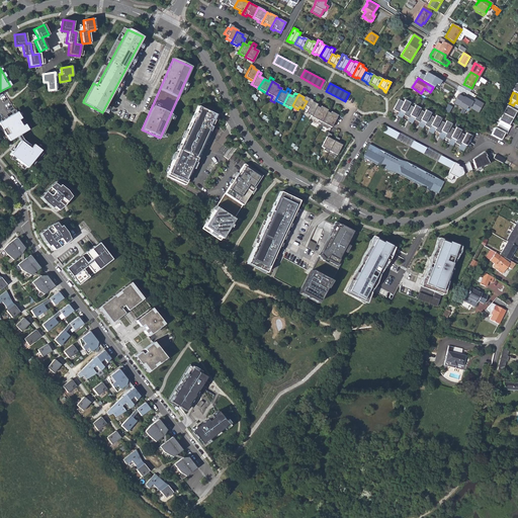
[(453,103),(465,110),(467,106),(478,112),(483,103),(473,98),(472,101),(463,96),(462,97),(458,94),(453,103)]
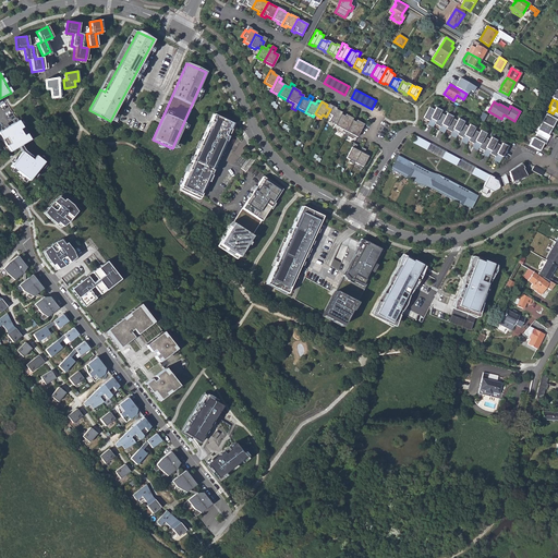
[(434,110),(429,107),(423,118),(428,121),(431,118),(433,119),(433,120),(436,121),(440,113),(441,111),(439,110),(436,108),(434,110)]
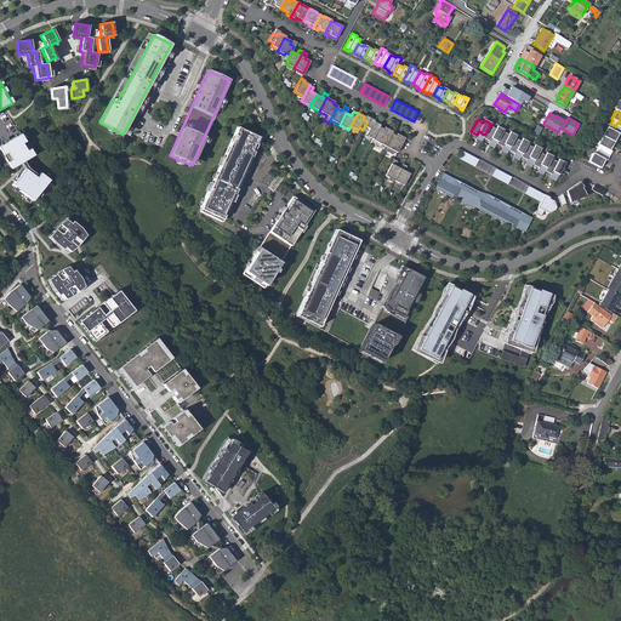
[(379,127),(380,125),(372,121),(371,124),(368,121),(363,130),(368,131),(365,135),(372,138),(379,127)]
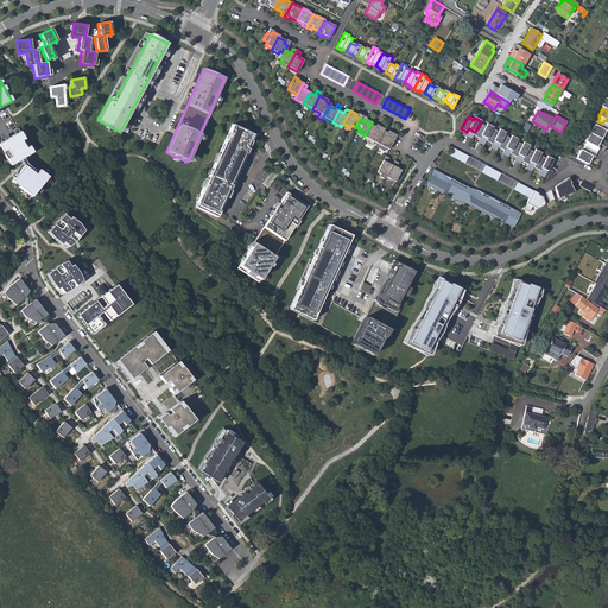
[(602,124),(597,121),(595,126),(594,125),(589,133),(601,139),(606,132),(606,131),(600,128),(602,124)]
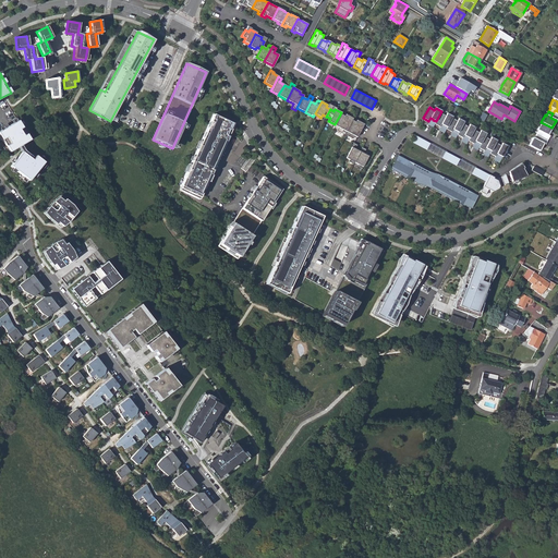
[(199,195),(233,123),(213,113),(179,185),(199,195)]
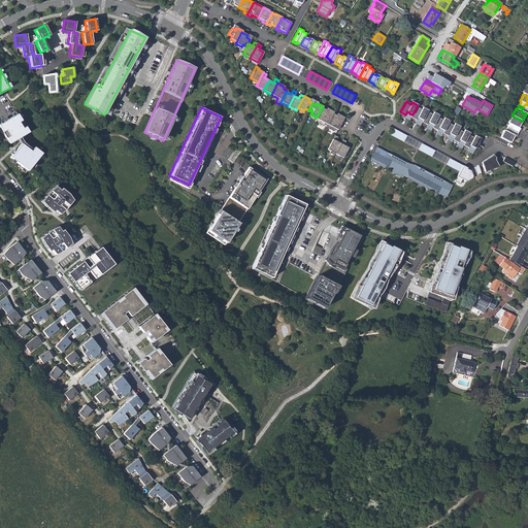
[(422,109),(417,107),(413,114),(411,118),(417,120),(418,118),(421,119),(420,119),(423,121),(427,111),(428,110),(427,109),(423,107),(422,109)]
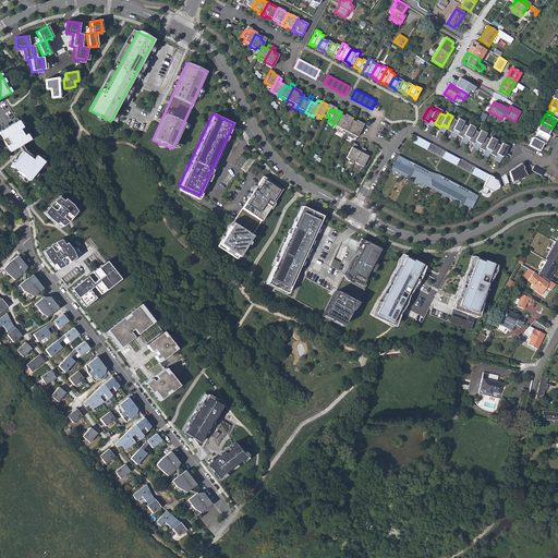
[(344,117),(340,114),(335,124),(332,129),(337,131),(338,128),(346,132),(351,120),(352,119),(346,114),(344,117)]
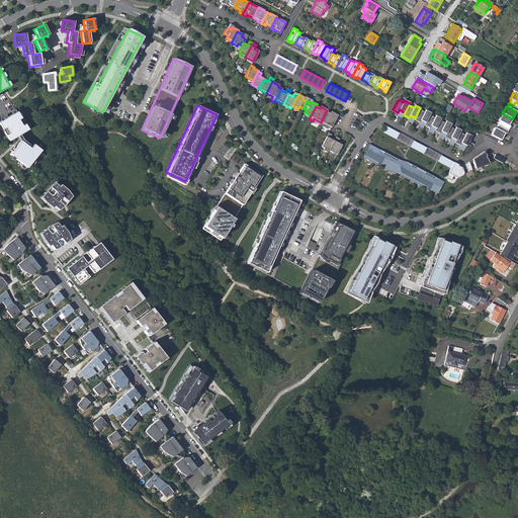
[(424,112),(419,109),(415,118),(414,120),(419,122),(421,119),(423,120),(423,121),(425,123),(430,115),(431,113),(429,112),(425,110),(424,112)]
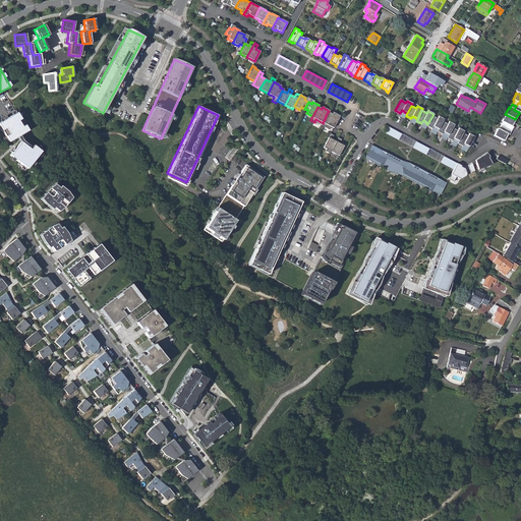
[(332,114),(328,112),(323,123),(321,125),(325,127),(326,124),(333,128),(339,116),(332,112),(332,114)]
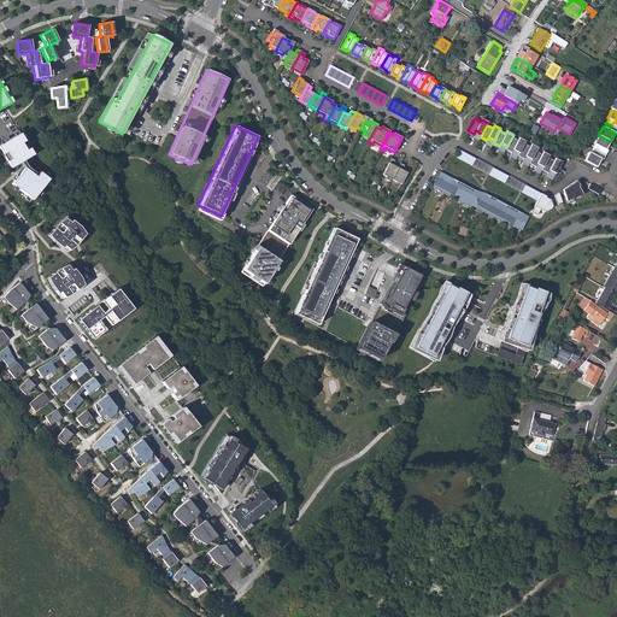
[(0,150),(11,168),(33,154),(21,134),(0,145),(0,150)]
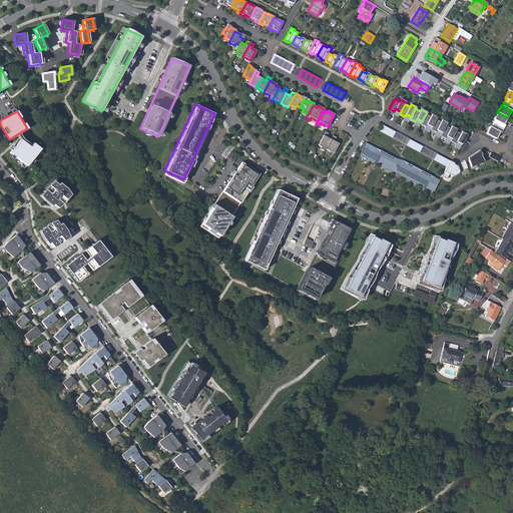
[(507,117),(497,112),(494,119),(495,120),(493,124),(496,125),(498,121),(503,124),(504,124),(507,117)]
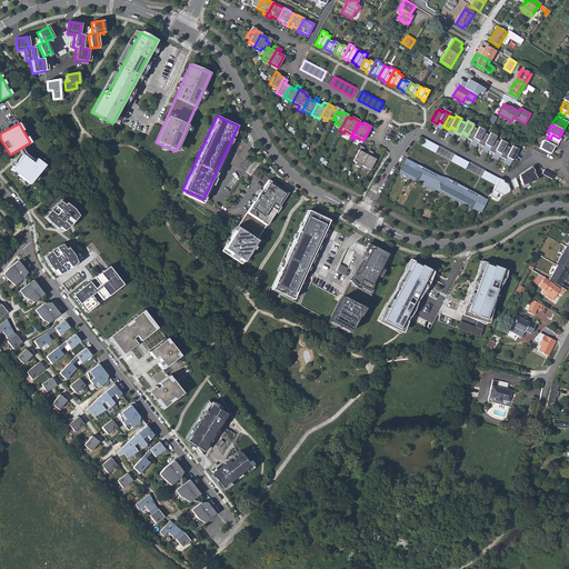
[(467,136),(466,138),(471,141),(473,138),(476,139),(476,140),(479,141),(483,132),(485,130),(482,129),(479,127),(477,129),(472,127),(467,136)]
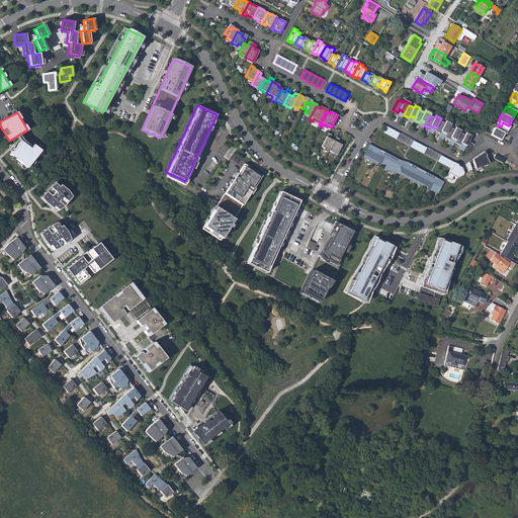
[(443,133),(446,134),(449,127),(451,123),(449,123),(446,121),(445,123),(440,120),(436,128),(434,131),(440,134),(441,131),(443,132),(443,133)]
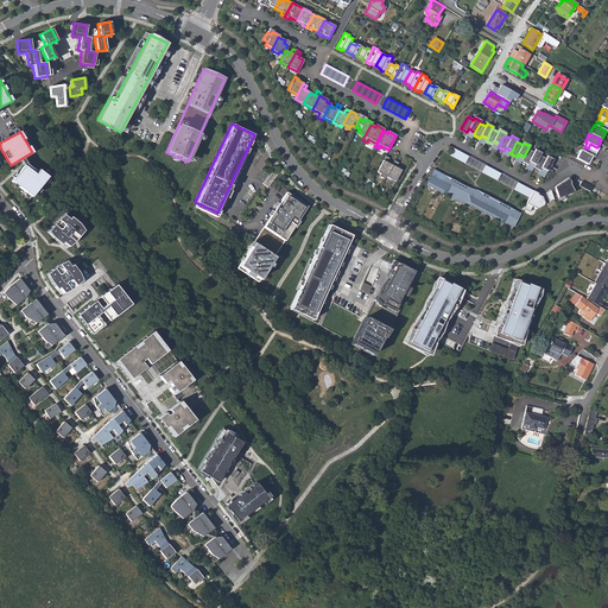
[(447,146),(443,152),(464,164),(468,157),(450,147),(449,146),(447,146)]
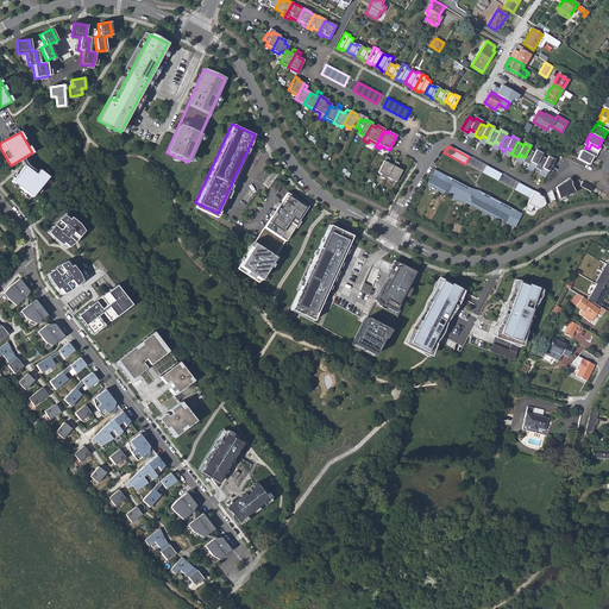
[(589,149),(585,148),(583,151),(582,150),(577,158),(589,165),(592,157),(592,156),(588,154),(589,149)]
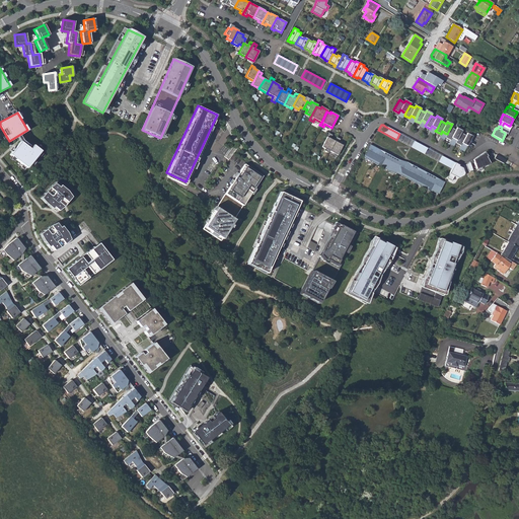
[(455,130),(450,128),(447,134),(445,138),(450,140),(452,137),(454,138),(454,139),(456,141),(461,133),(462,131),(460,130),(456,128),(455,130)]
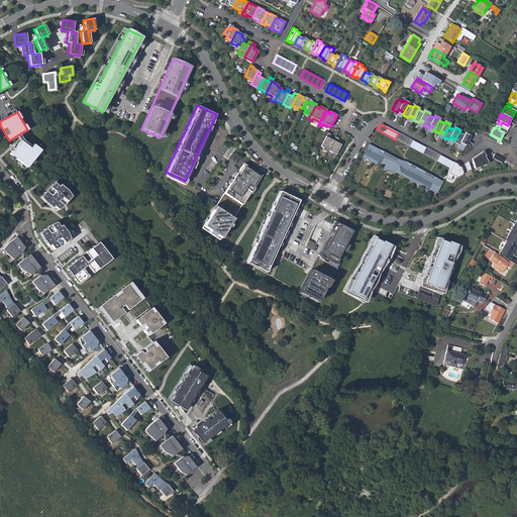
[(330,134),(327,132),(320,146),(327,150),(333,140),(328,138),(330,134)]
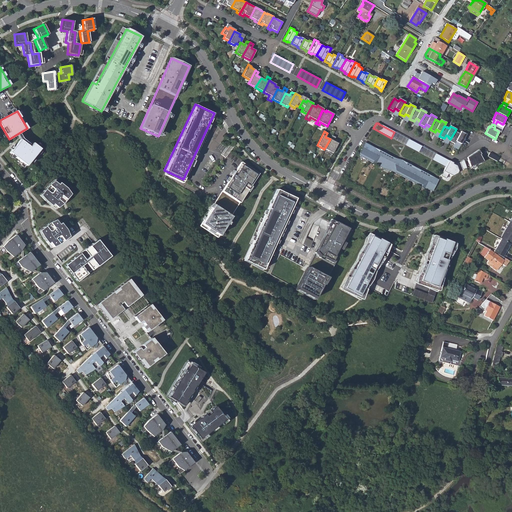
[(459,134),(455,131),(450,139),(449,141),(454,144),(456,141),(458,142),(458,143),(461,144),(466,134),(464,133),(461,131),(459,134)]
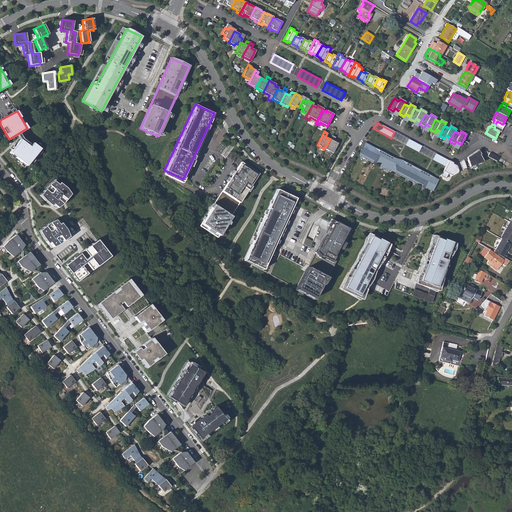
[(409,139),(394,132),(391,138),(405,145),(409,139)]
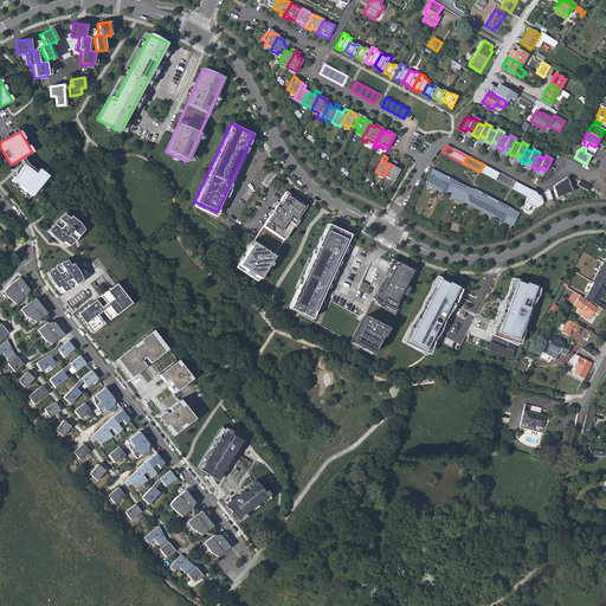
[(397,162),(393,160),(391,165),(384,176),(393,181),(399,169),(394,167),(397,162)]
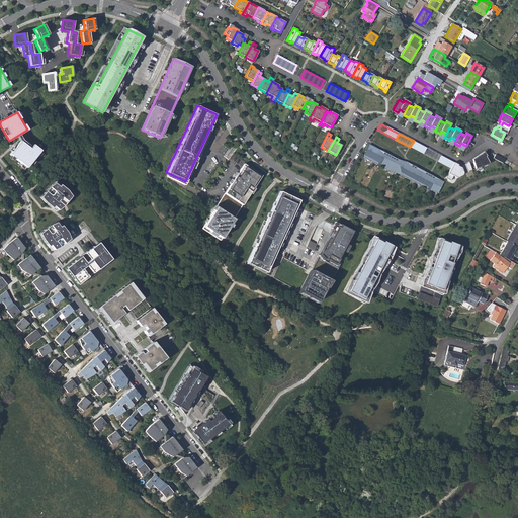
[(10,154),(26,167),(39,151),(32,144),(29,148),(20,141),(10,154)]
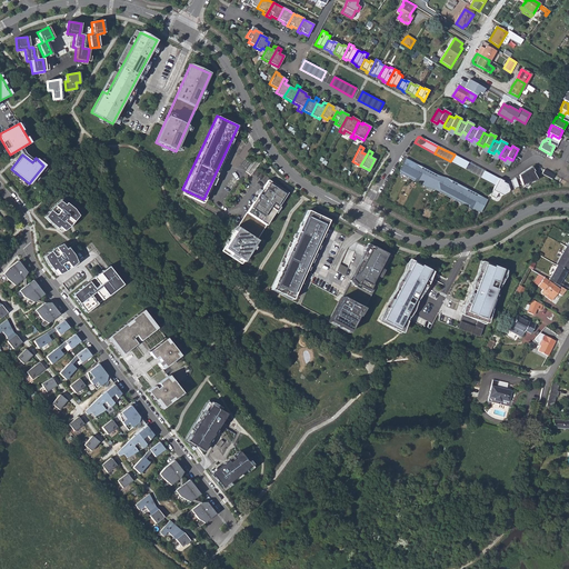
[(469,162),(455,155),(450,161),(465,169),(469,162)]
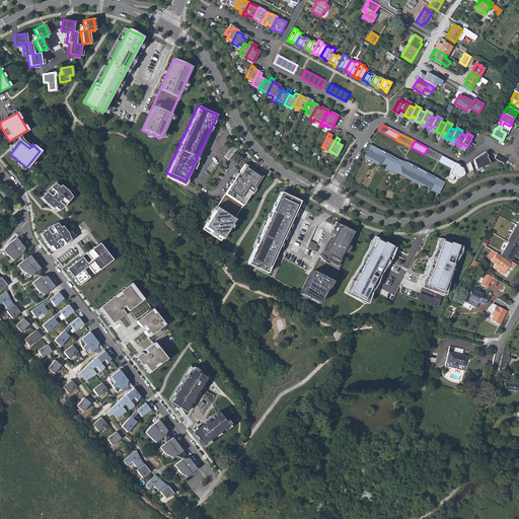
[(398,159),(370,144),(364,155),(363,157),(391,172),(400,175),(430,191),(438,194),(444,182),(408,162),(398,159)]
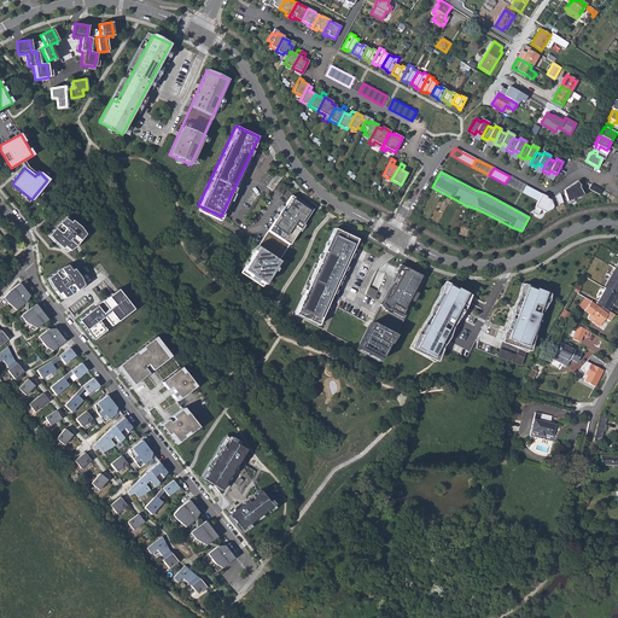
[(526,186),(509,176),(505,184),(523,193),(526,186)]
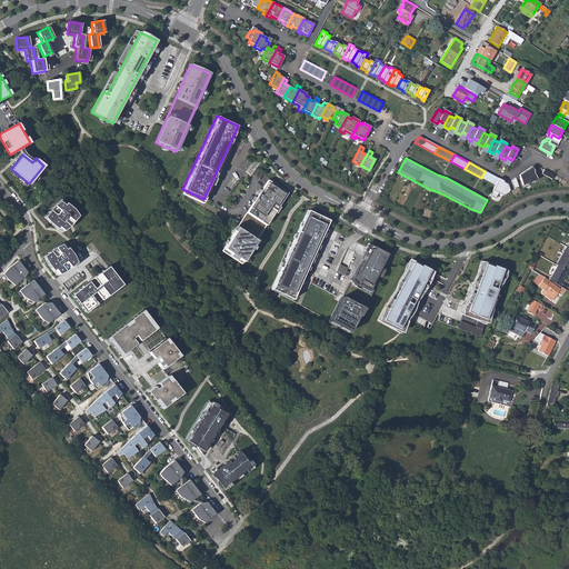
[(535,171),(531,167),(519,176),(525,187),(538,180),(533,172),(535,171)]
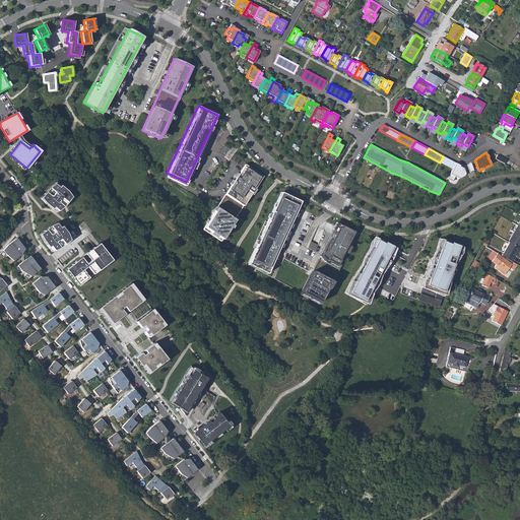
[(456,164),(443,156),(440,163),(452,170),(456,164)]
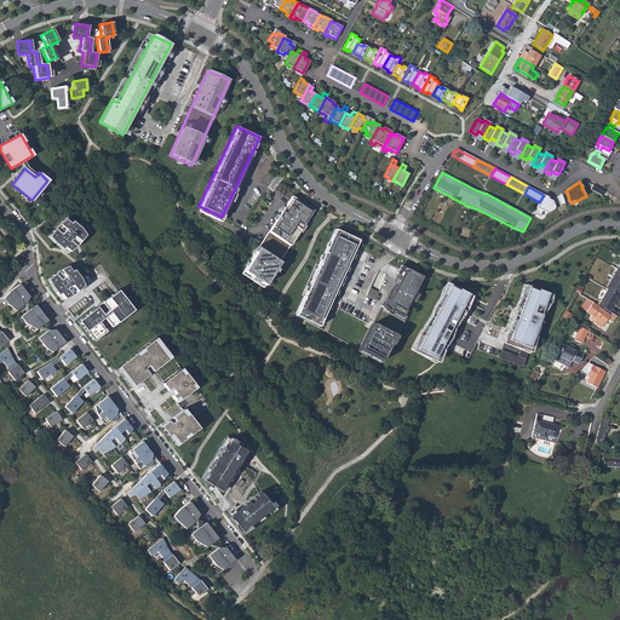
[(539,202),(533,213),(539,217),(543,211),(547,213),(554,210),(555,207),(552,201),(547,199),(549,197),(546,196),(544,195),(539,202)]
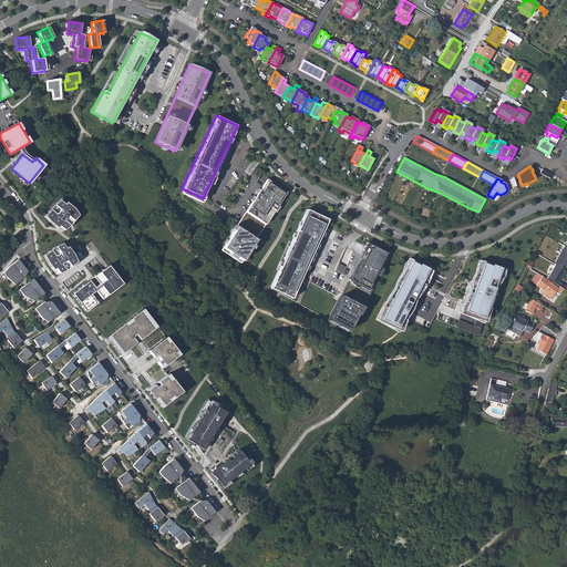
[(287,193),(267,179),(222,248),(241,261),(287,193)]
